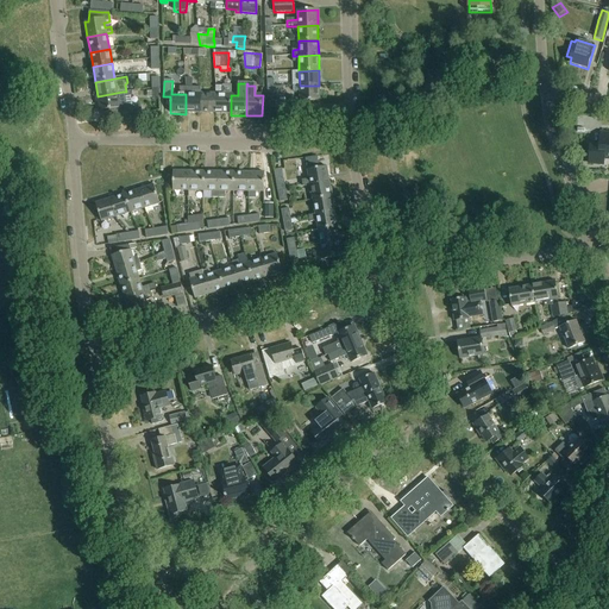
[(223,86),(223,87),(217,87),(217,94),(217,114),(231,115),(231,95),(231,86),(223,86)]
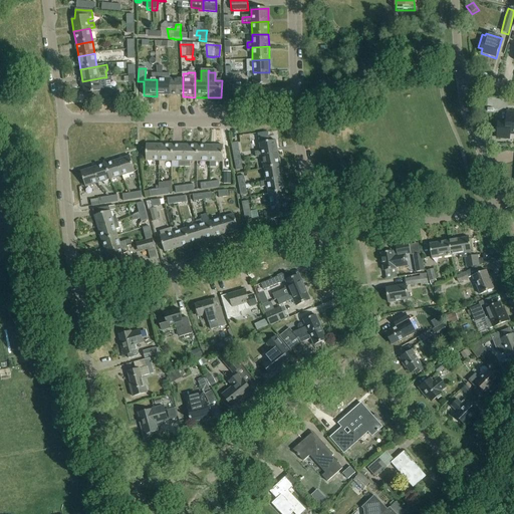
[(270,85),(269,72),(253,72),(253,85),(270,85)]
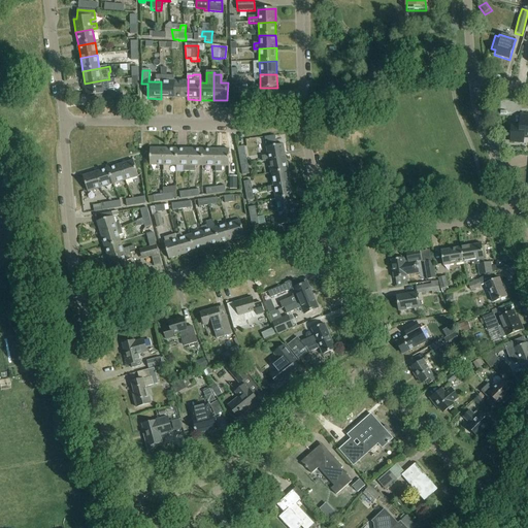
[(106,79),(85,84),(88,97),(101,95),(103,101),(117,98),(116,91),(110,92),(108,85),(113,84),(112,79),(106,79)]
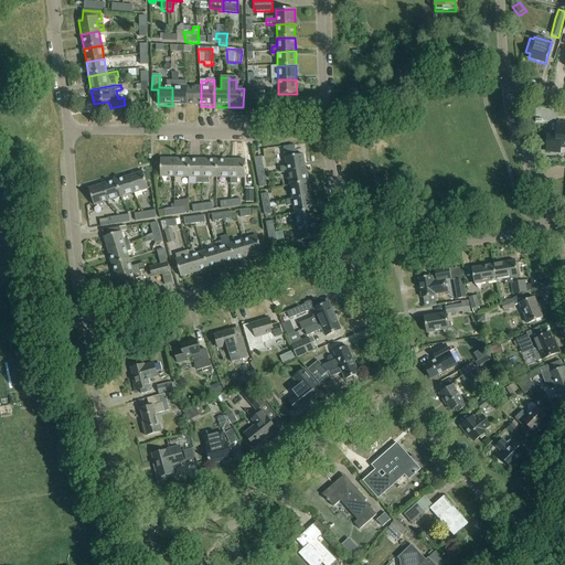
[(172,87),(172,106),(187,106),(187,87),(172,87)]
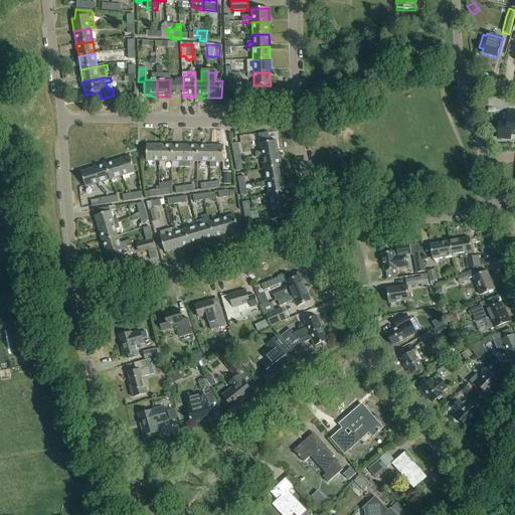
[(183,97),(183,79),(170,79),(170,97),(183,97)]
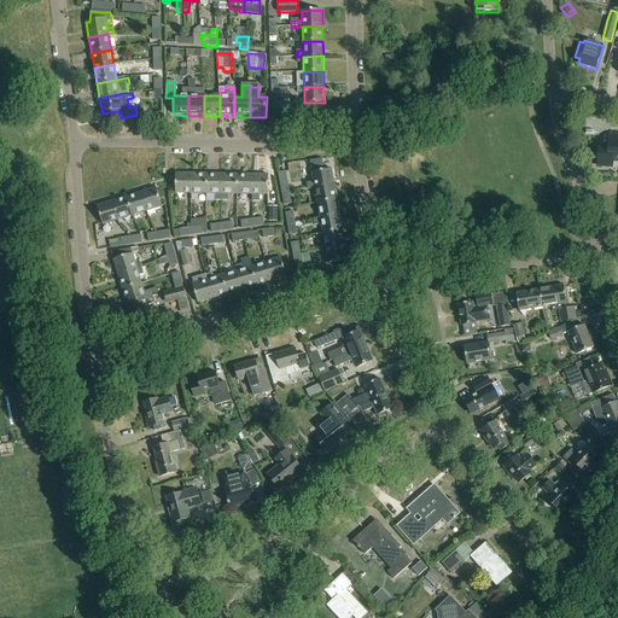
[(299,101),(273,103),(273,109),(278,109),(279,112),(284,112),(284,114),(299,114),(299,101)]
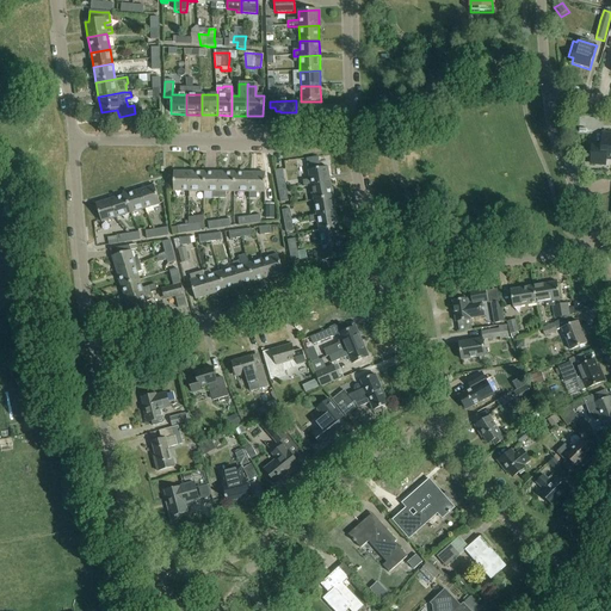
[(608,166),(609,161),(610,160),(610,135),(605,135),(605,147),(594,147),(594,166),(608,166)]
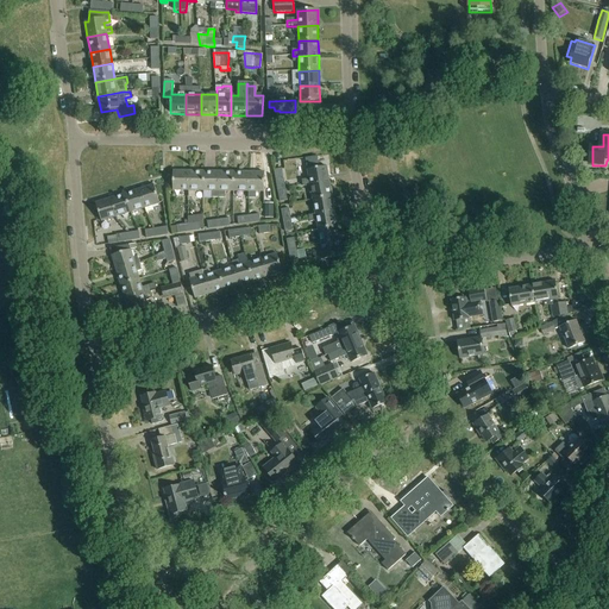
[(307,170),(308,180),(301,181),(302,184),(308,183),(309,186),(328,182),(326,167),(307,170)]
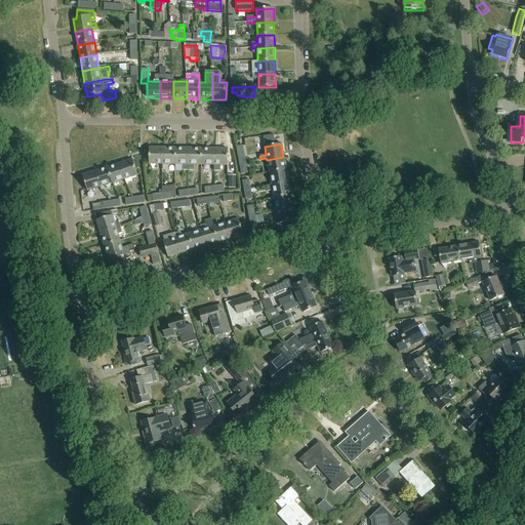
[(236,148),(239,164),(246,163),(243,147),(236,148)]
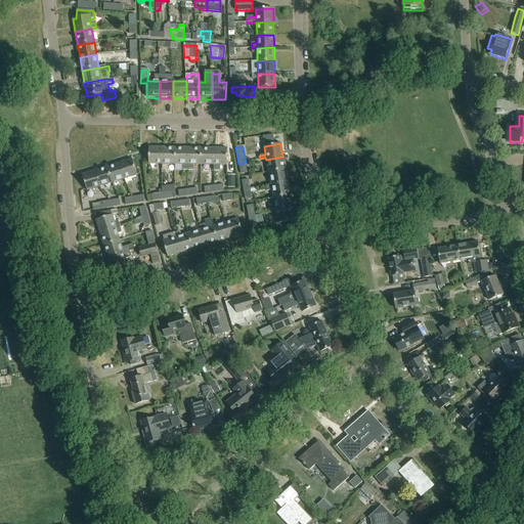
[(162,165),(162,147),(148,147),(148,164),(162,165)]
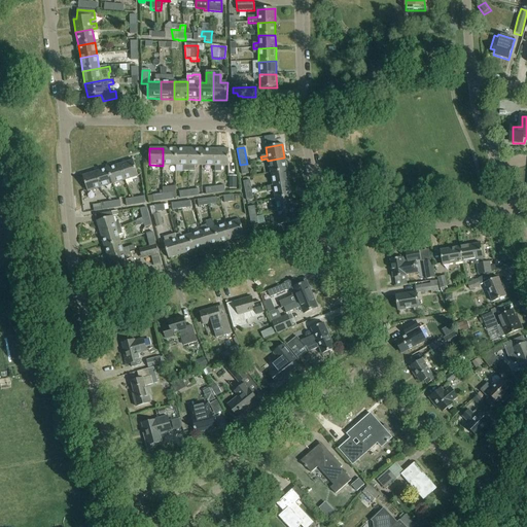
[(169,172),(169,166),(175,166),(176,148),(163,148),(163,166),(163,172),(169,172)]
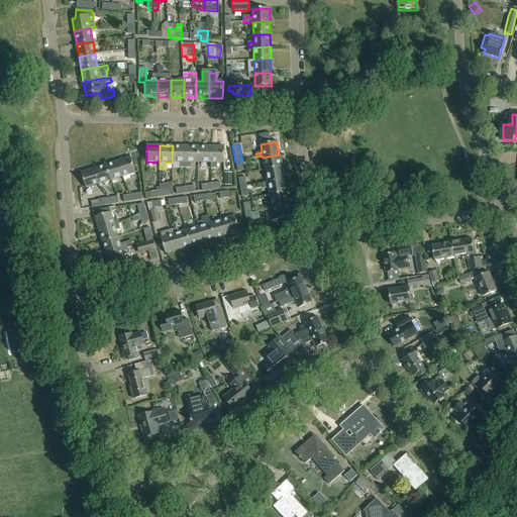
[(173,145),(172,163),(180,163),(180,168),(185,169),(185,146),(173,145)]
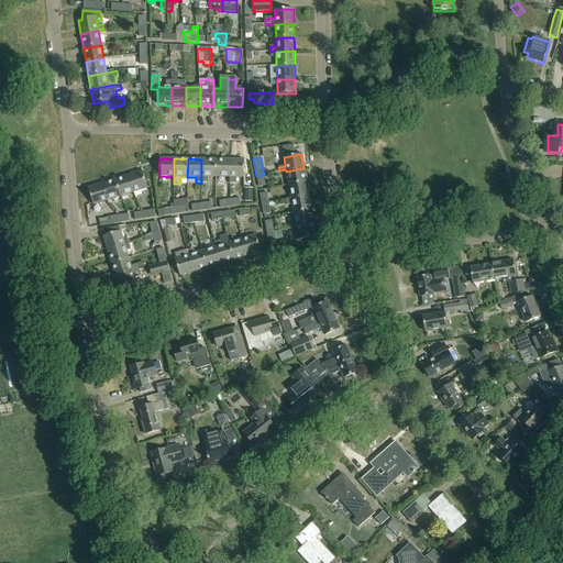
[(208,177),(216,177),(216,159),(201,159),(201,184),(208,184),(208,177)]
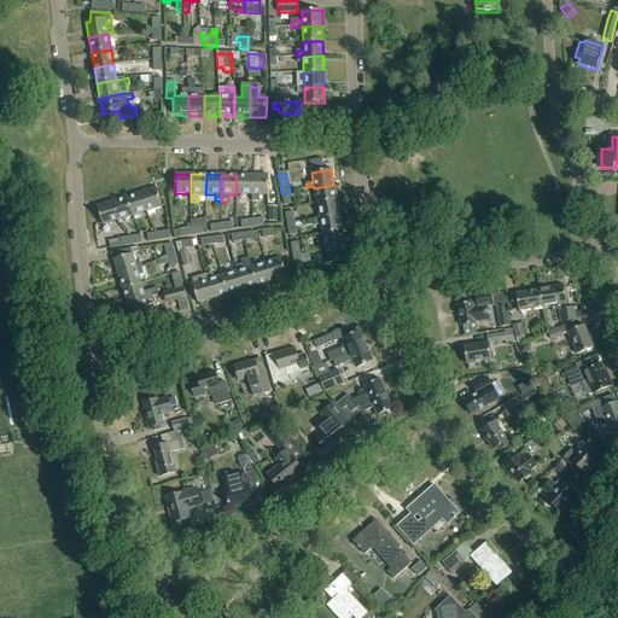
[(237,175),(237,194),(251,196),(252,175),(237,175)]
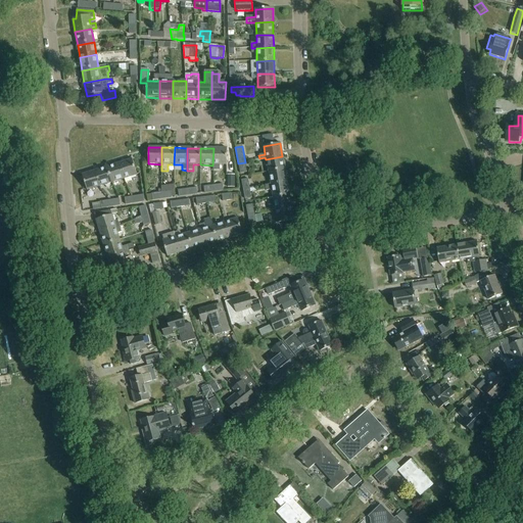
[(220,171),(220,165),(226,165),(226,148),(214,148),(212,165),(214,165),(214,171),(220,171)]
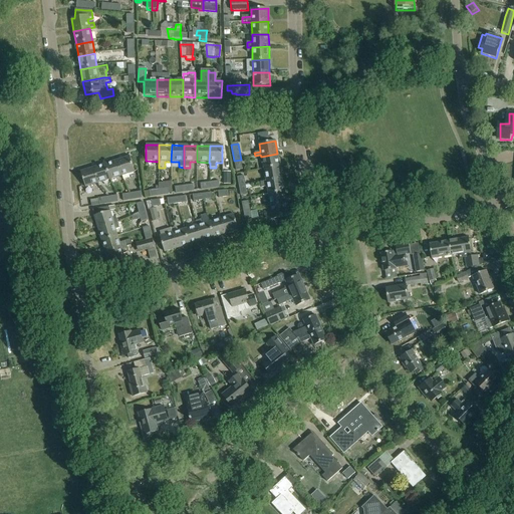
[(261,157),(263,169),(279,167),(277,154),(261,157)]
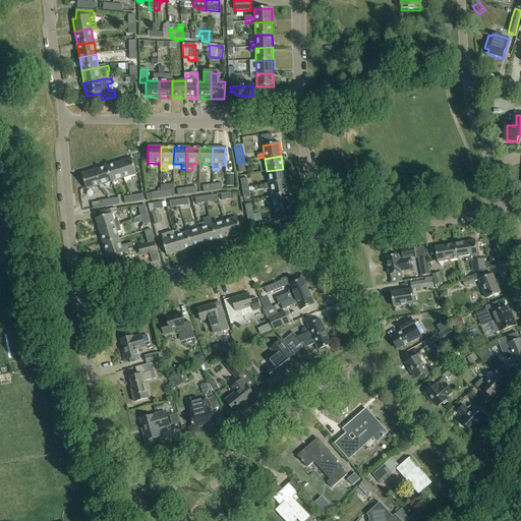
[(118,163),(123,178),(135,175),(131,159),(118,163)]
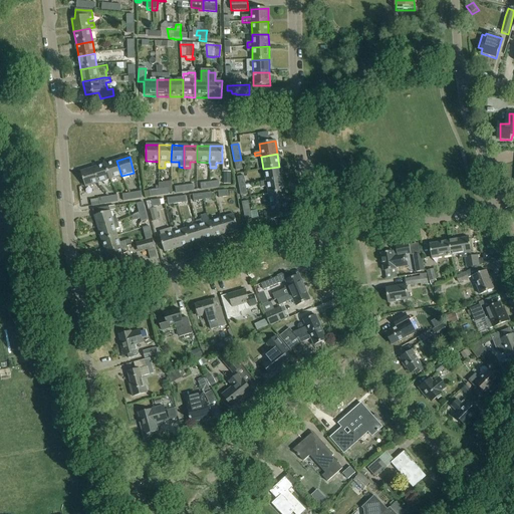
[(242,170),(241,160),(234,161),(236,171),(242,170)]
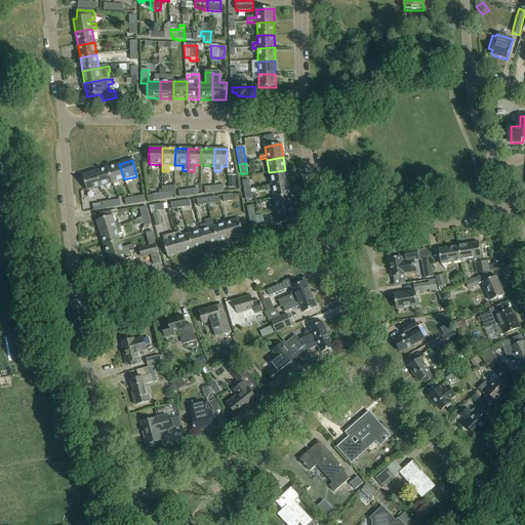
[(119,164),(107,167),(112,184),(124,179),(119,164)]
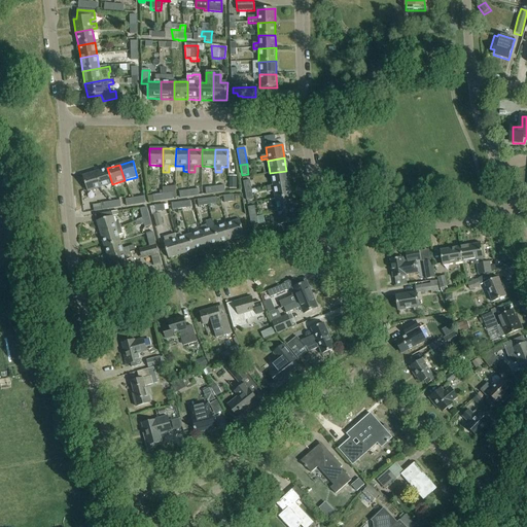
[(107,168),(95,172),(100,188),(112,184),(107,168)]
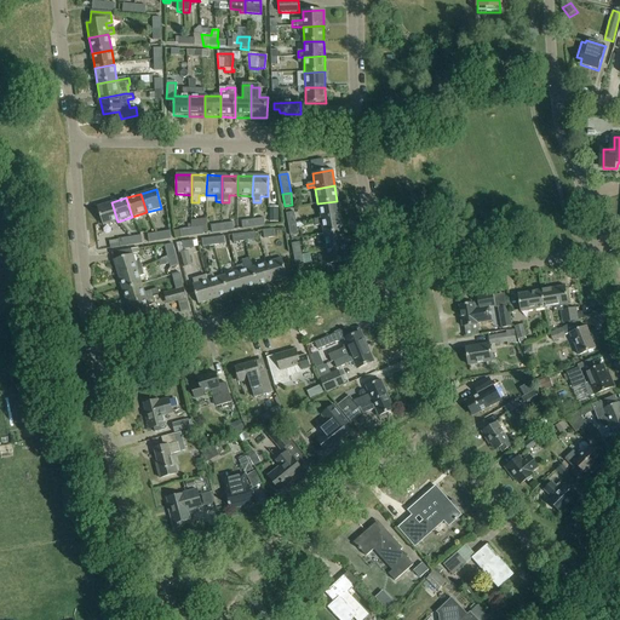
[(317,204),(320,218),(320,219),(339,216),(337,201),(317,204)]
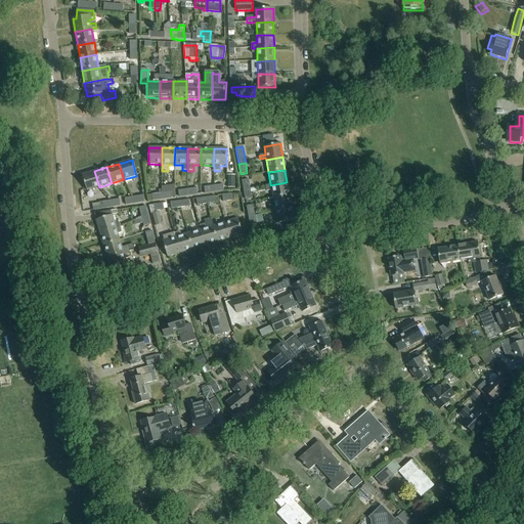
[(86,191),(99,187),(94,171),(82,175),(86,191)]
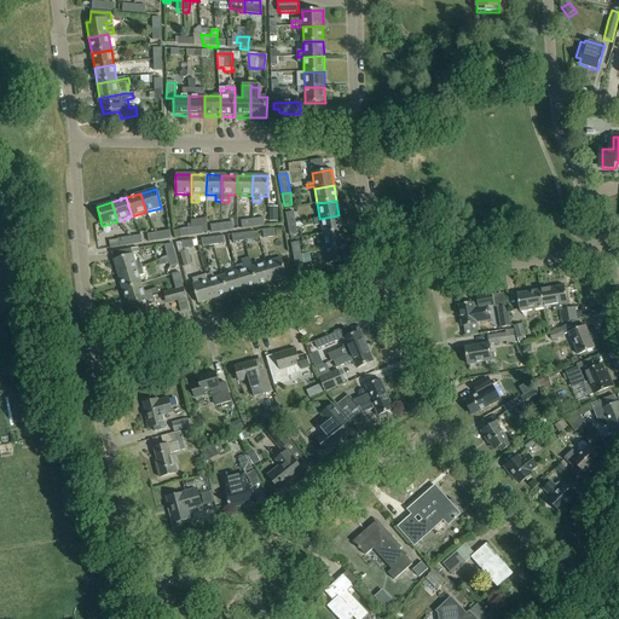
[(288,226),(295,224),(294,213),(285,215),(288,226)]
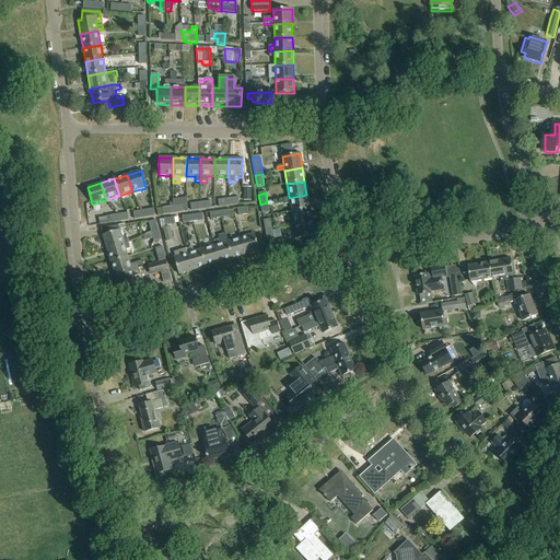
[(310,209),(306,195),(289,198),(289,197),(283,198),(284,203),(290,202),(291,212),(310,209)]
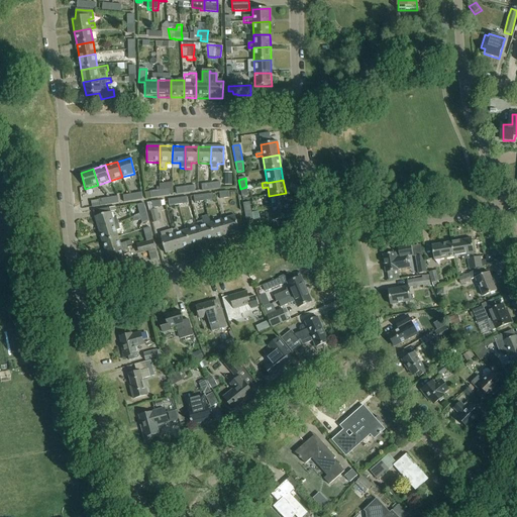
[(160,191),(161,197),(170,196),(169,194),(173,194),(173,188),(172,183),(159,184),(160,191)]
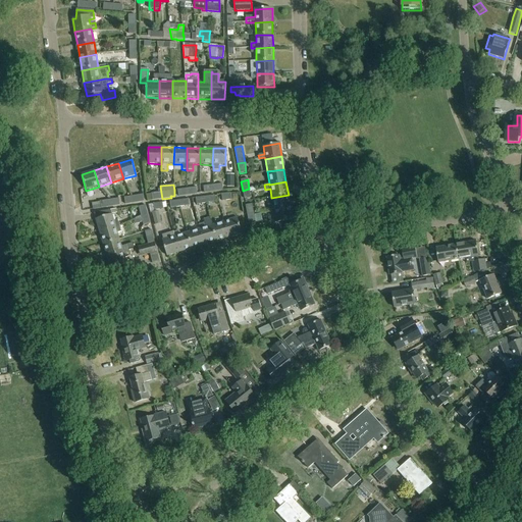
[(251,198),(249,189),(243,191),(244,199),(251,198)]
